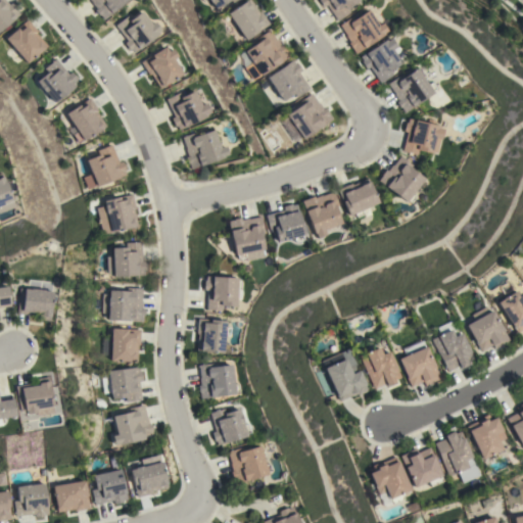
[(0,0),(5,0),(9,4),(11,2),(12,3),(12,2),(18,9),(16,10),(19,14),(0,30),(0,0)]
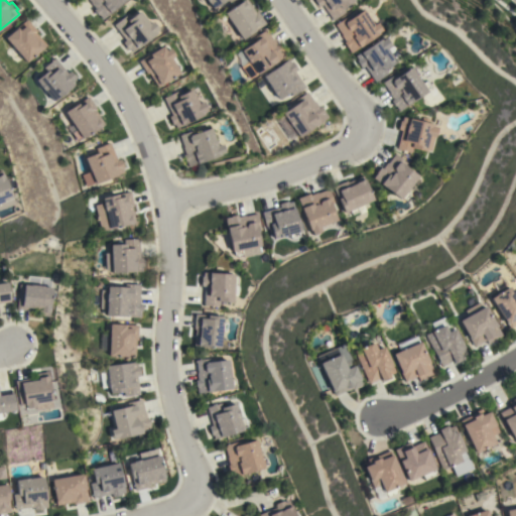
[(124,0),(102,19),(98,14),(97,15),(92,10),(94,8),(90,3),(90,2),(88,0),(124,0)]
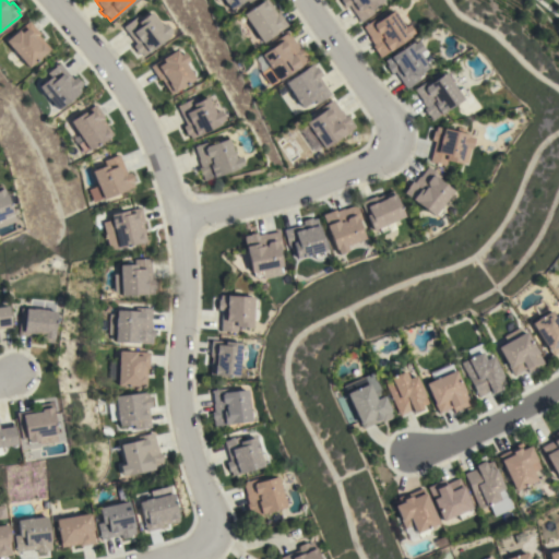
[(251,0),(248,2),(246,0),(244,0),(230,10),(226,3),(223,0),(251,0)]
